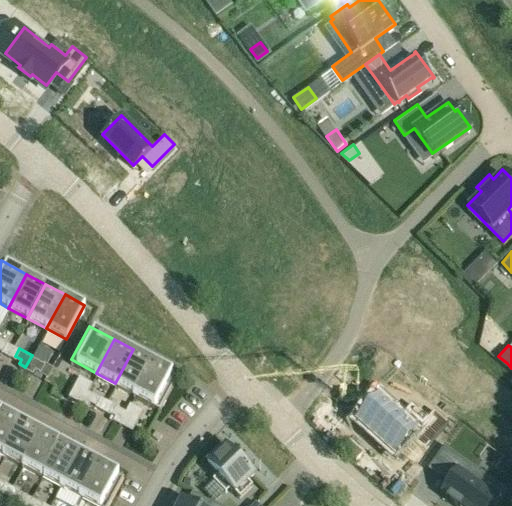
[(134,393),(152,360),(133,349),(115,383),(134,393)]
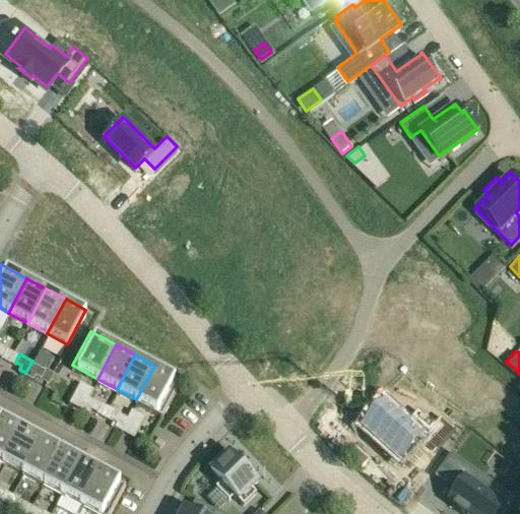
[(33,361),(25,373),(33,377),(36,373),(41,376),(46,368),(33,361)]
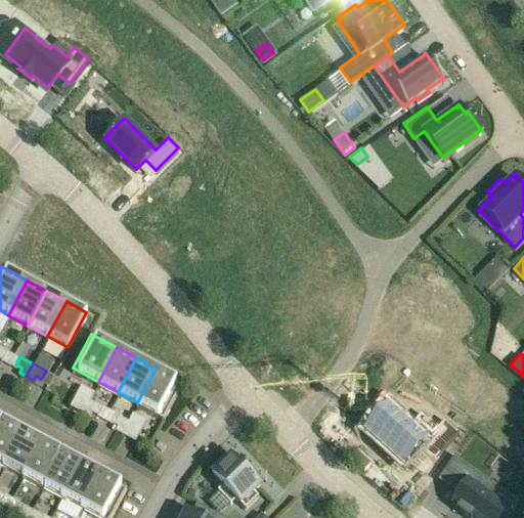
[(156,369),(137,402),(163,417),(181,382),(156,369)]
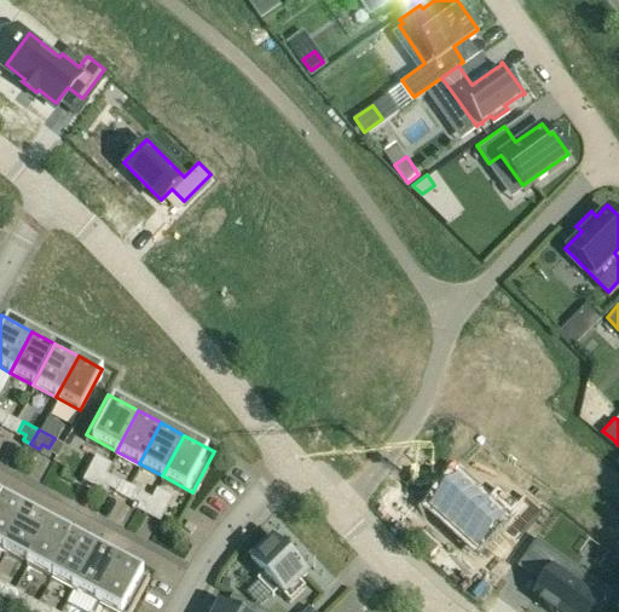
[(98,485),(106,469),(111,460),(96,451),(82,477),(98,485)]
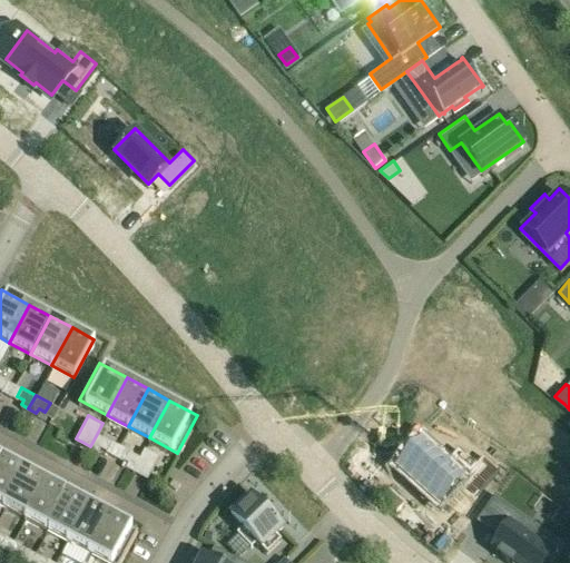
[(98,432),(90,446),(97,450),(100,445),(107,448),(112,440),(98,432)]
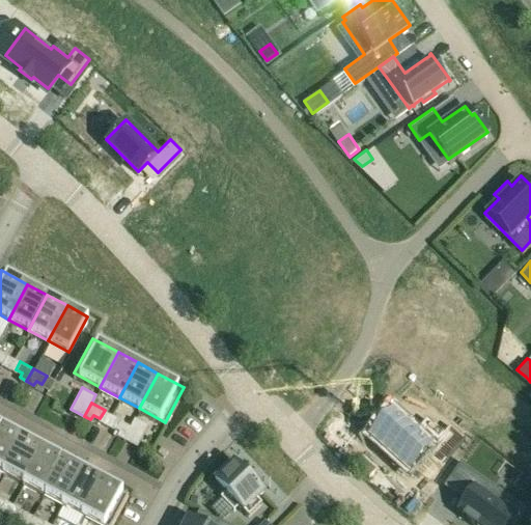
[(392,408),(369,433),(410,469),(426,450),(440,463),(465,436),(450,422),(443,431),(426,415),(414,429),(392,408)]
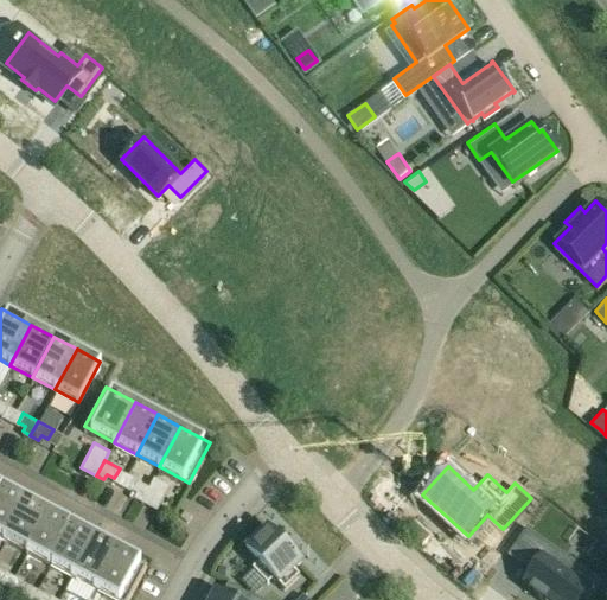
[(154,476),(149,485),(141,499),(157,508),(170,483),(154,476)]
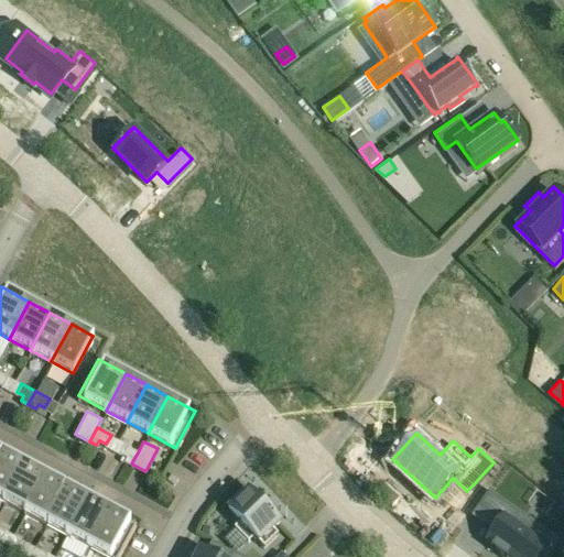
[(131,463),(139,450),(125,443),(120,451),(127,455),(125,460),(131,463)]
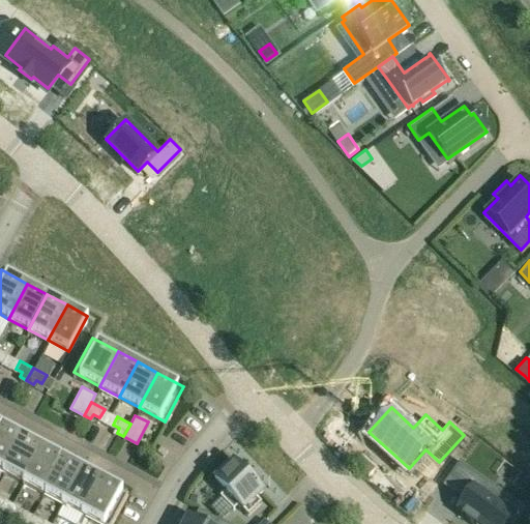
[(0,467),(4,469),(23,435),(3,424),(0,429),(0,467)]
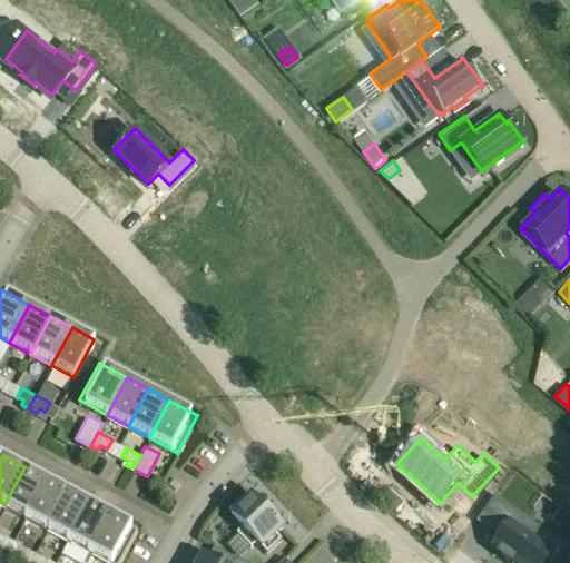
[(26,516),(46,478),(25,467),(5,504),(26,516)]
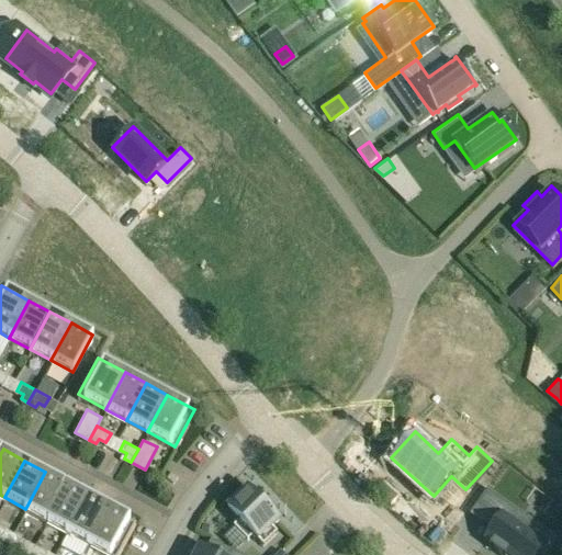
[(46,520),(66,483),(45,472),(25,509),(46,520)]
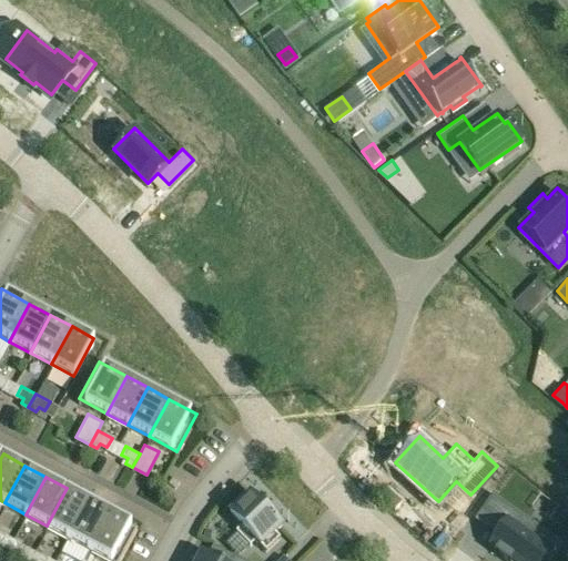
[(68,537),(88,499),(67,488),(47,526),(68,537)]
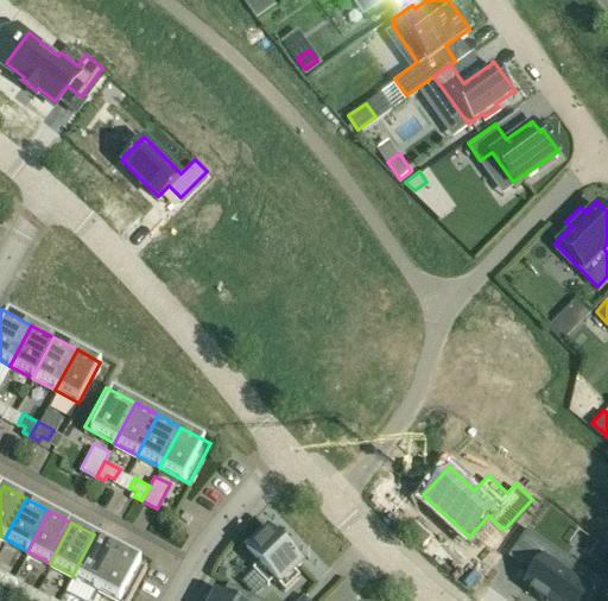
[(521,581),(530,587),(529,589),(530,590),(531,588),(549,600),(583,600),(578,598),(595,575),(568,556),(569,554),(563,550),(562,551),(530,529),(531,526),(527,524),(526,526),(527,526),(515,543),(542,562),(527,582),(524,580),(521,581)]
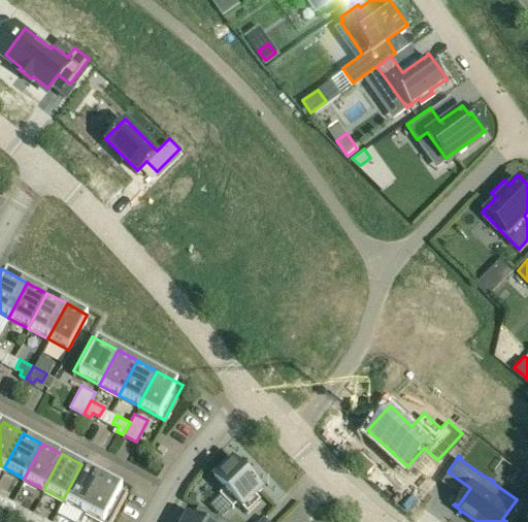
[(228,499),(232,503),(236,499),(246,510),(260,497),(255,492),(261,487),(251,477),(246,471),(235,459),(232,457),(228,460),(216,471),(216,472),(212,476),(224,486),(220,490),(228,499)]
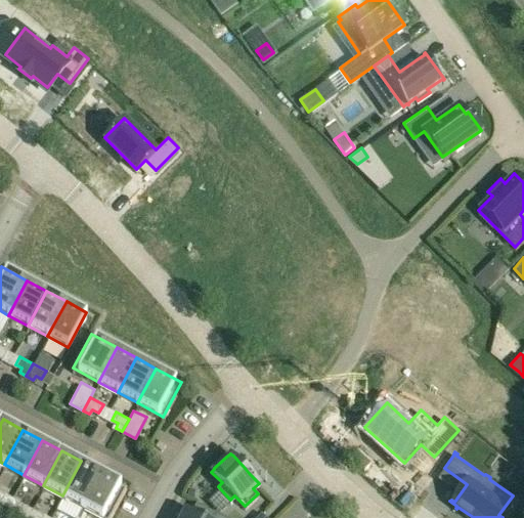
[(82,506),(100,471),(81,461),(62,495),(82,506)]
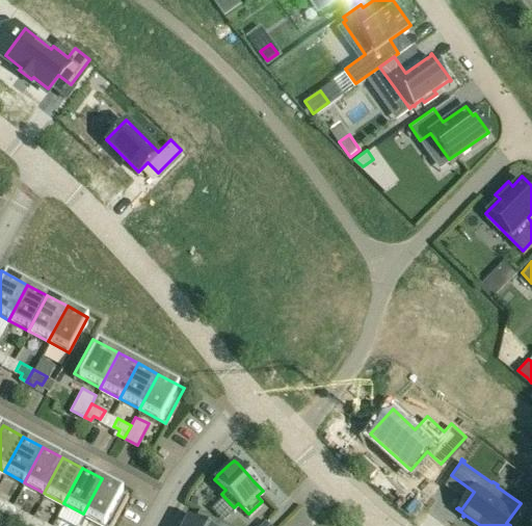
[(102,478),(83,514),(105,525),(110,525),(128,493),(102,478)]
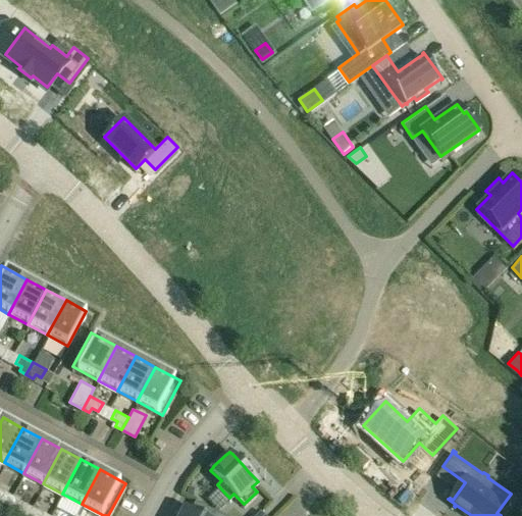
[(21,515),(24,515),(32,505),(18,498),(14,506),(19,509),(17,513),(21,515)]
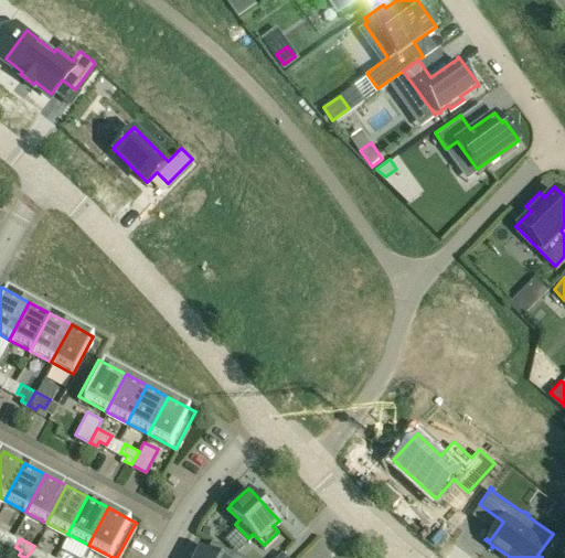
[(34,546),(27,557),(44,557),(48,553),(34,546)]
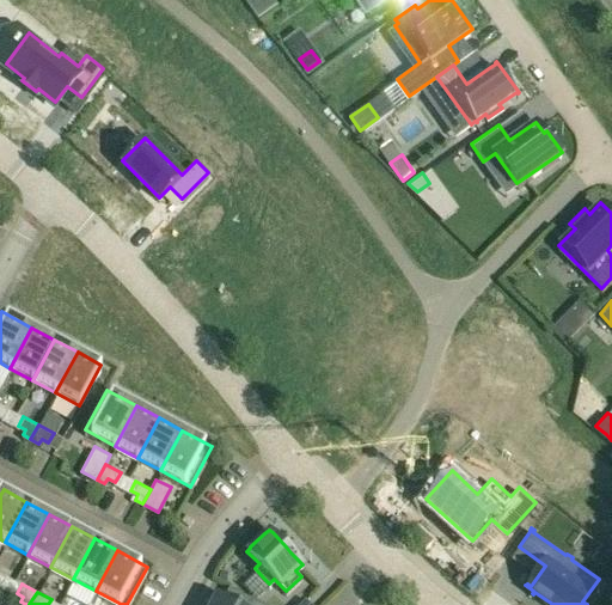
[(270,604),(252,596),(246,604),(238,604),(218,593),(214,599),(210,604),(270,604)]
